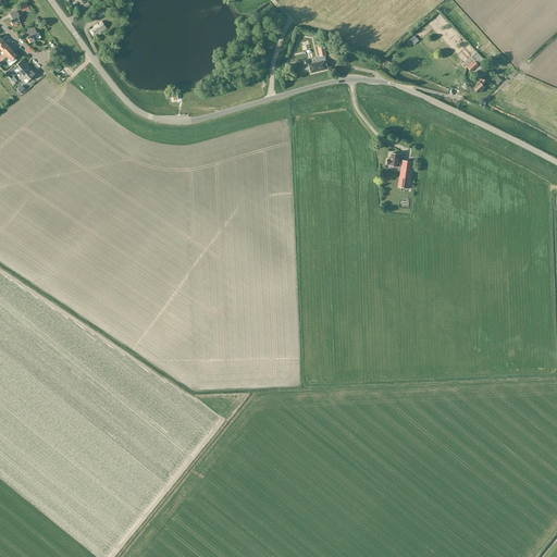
[(88,2),(78,8),(82,13),(91,8),(88,2)]
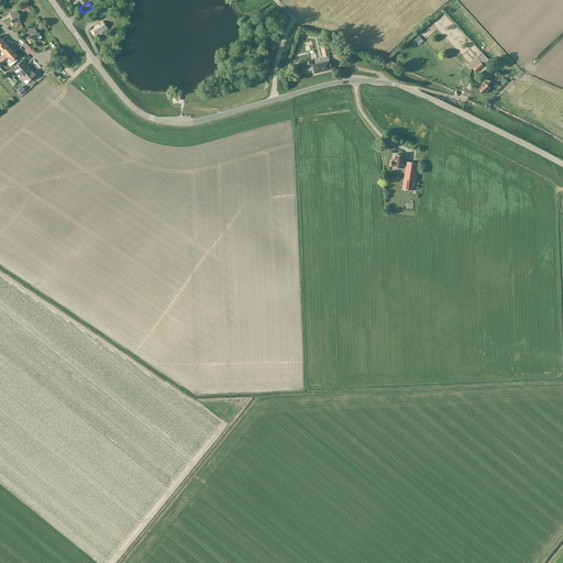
[(97,14),(100,19),(107,15),(107,14),(110,12),(107,8),(97,14)]
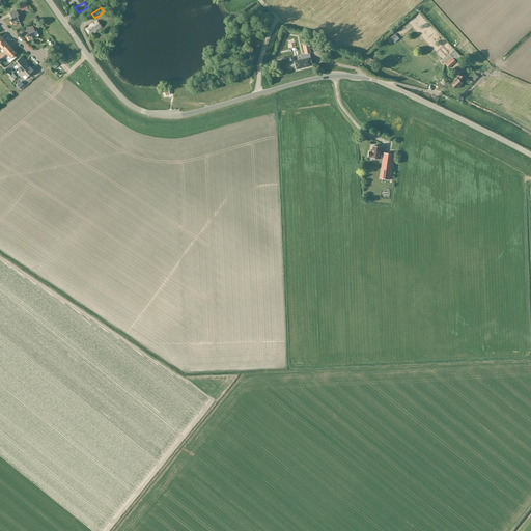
[(17,10),(9,14),(11,19),(9,20),(12,25),(20,22),(17,17),(19,16),(17,10)]
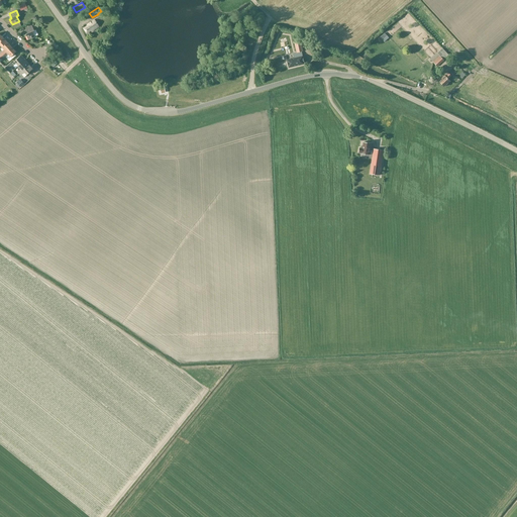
[(88,26),(83,29),(87,33),(91,31),(91,32),(99,27),(94,20),(87,25),(88,26)]
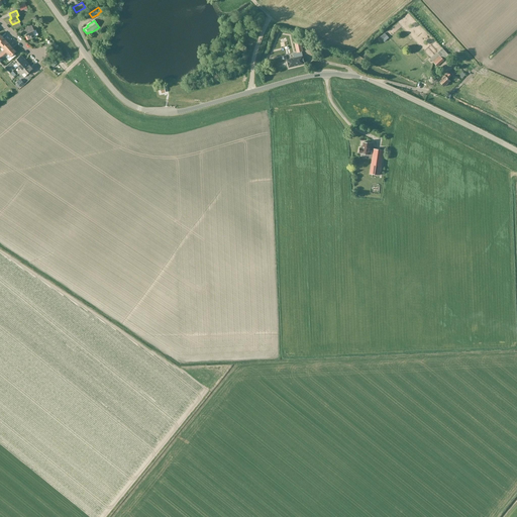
[(32,26),(25,28),(27,33),(25,34),(28,40),(35,37),(32,31),(34,31),(32,26)]
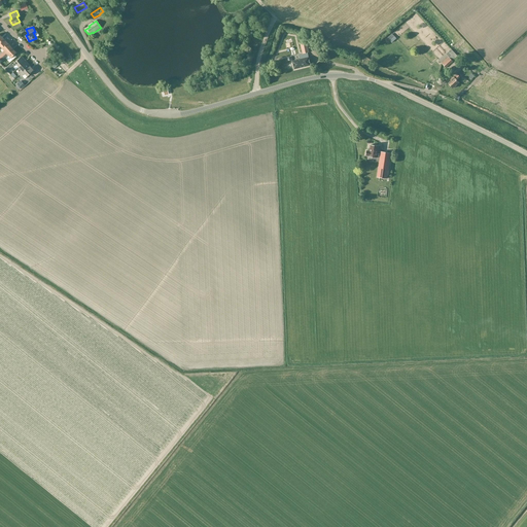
[(3,50),(0,54),(0,59),(11,48),(7,43),(2,48),(1,49),(3,50)]
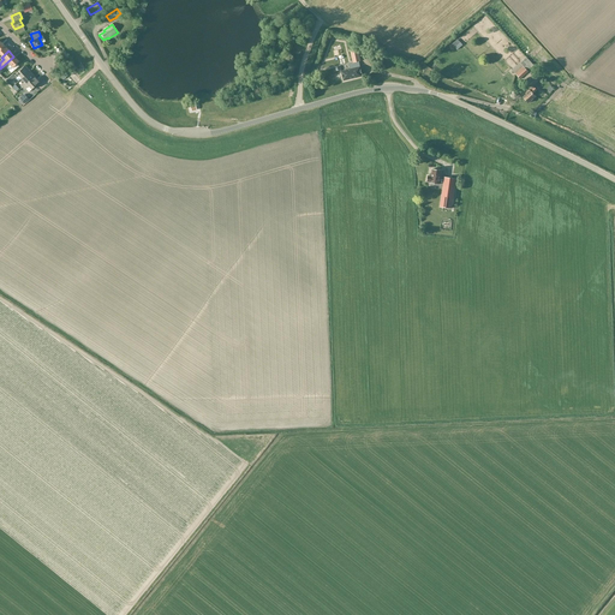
[(358,51),(351,52),(353,64),(360,61),(358,51)]
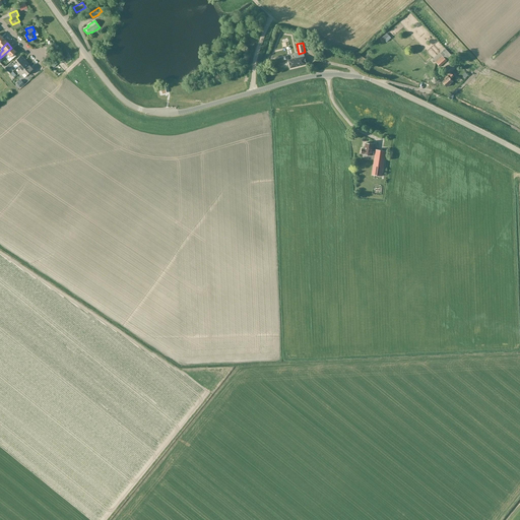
[(438,43),(434,46),(442,54),(445,51),(438,43)]
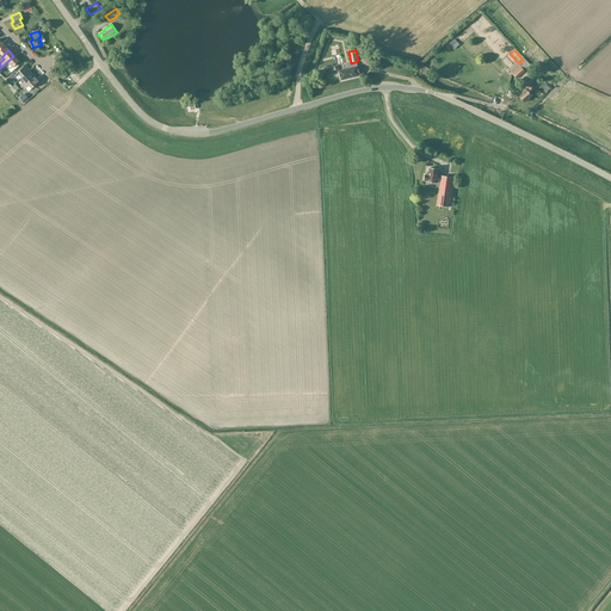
[(19,62),(13,56),(0,68),(0,69),(1,72),(10,65),(12,68),(19,62)]
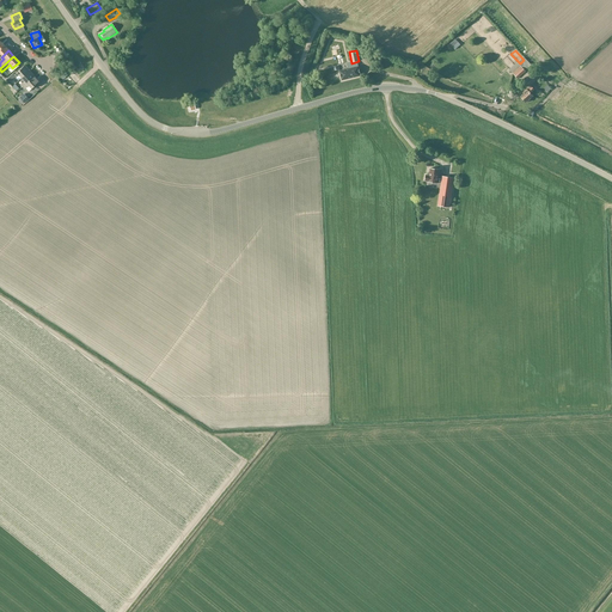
[(508,69),(512,73),(520,65),(516,61),(508,69)]
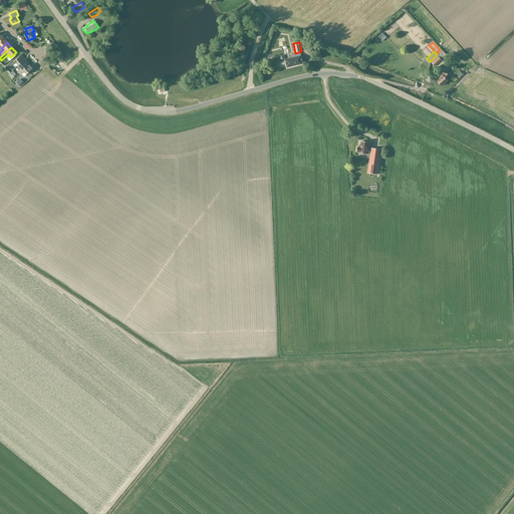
[(293,58),(285,59),(287,67),(303,64),(300,52),(292,54),(293,58)]
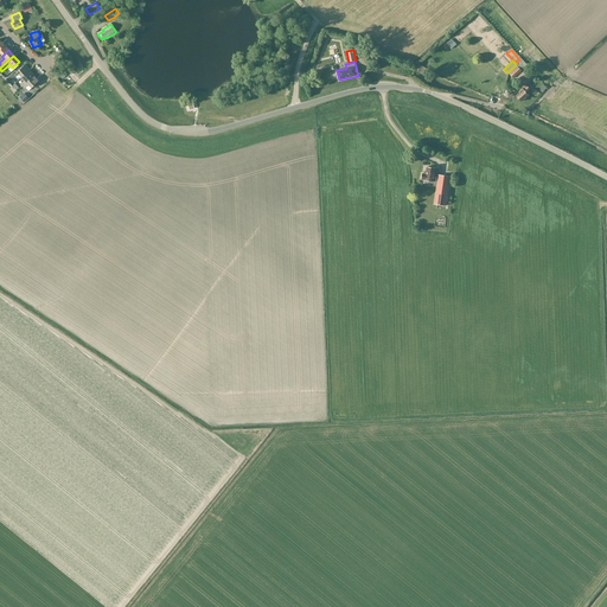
[(513,78),(522,71),(521,70),(524,68),(521,64),(518,66),(516,65),(509,72),(513,78)]
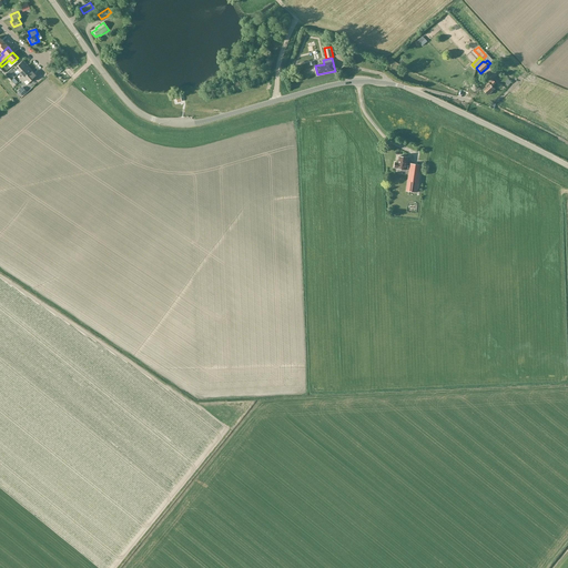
[(18,70),(20,73),(28,66),(23,61),(13,70),(12,68),(6,74),(8,78),(8,77),(13,72),(13,73),(18,70)]
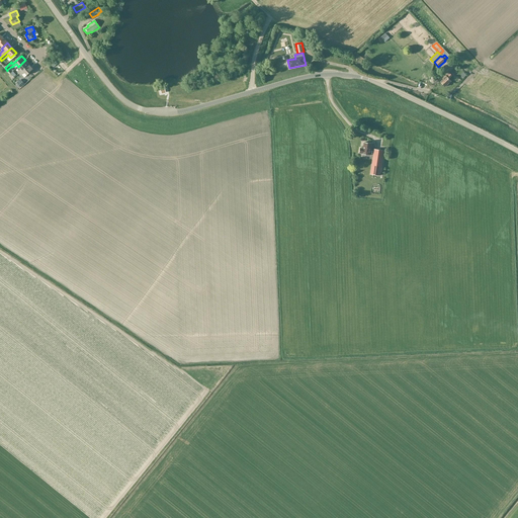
[(58,58),(55,61),(64,70),(67,67),(58,58)]
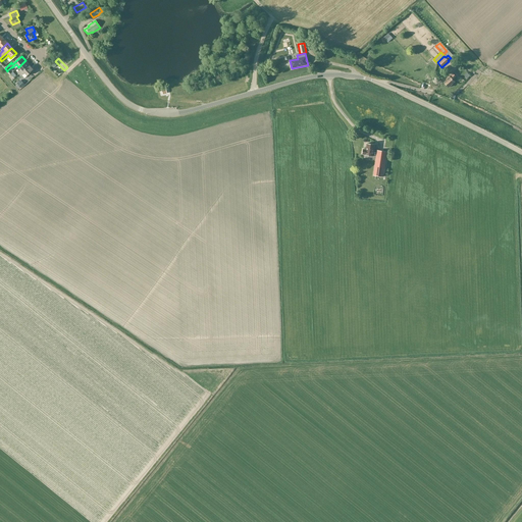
[(17,72),(19,74),(30,65),(25,60),(18,67),(20,69),(17,72)]
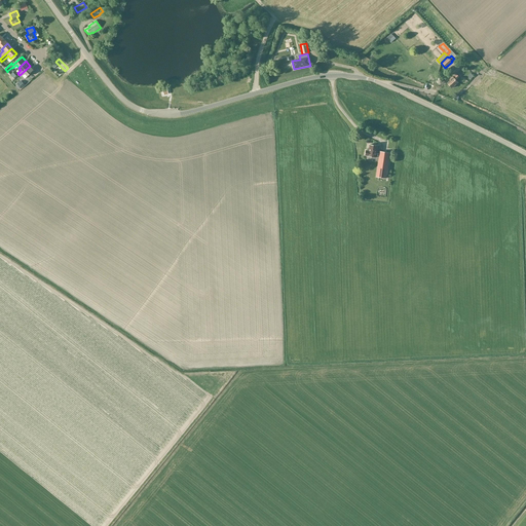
[(34,70),(30,66),(20,75),(22,77),(25,74),(27,77),(34,70)]
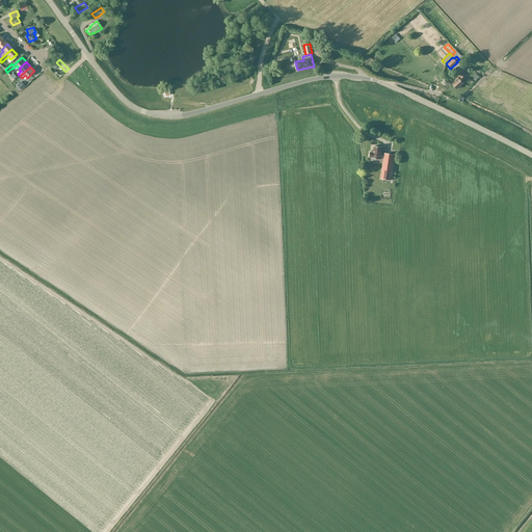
[(456,82),(452,84),(457,89),(463,84),(461,81),(464,79),(462,76),(459,79),(458,78),(455,81),(456,82)]
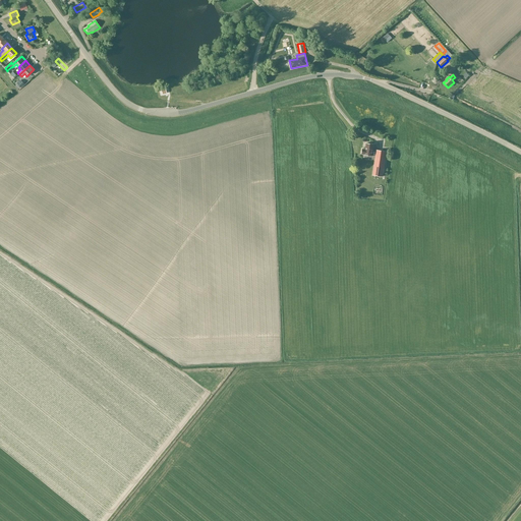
[(362,150),(361,154),(364,155),(372,157),(372,156),(375,156),(372,175),(383,177),(387,152),(377,150),(377,151),(373,150),(374,145),(366,143),(365,150),(362,150)]
